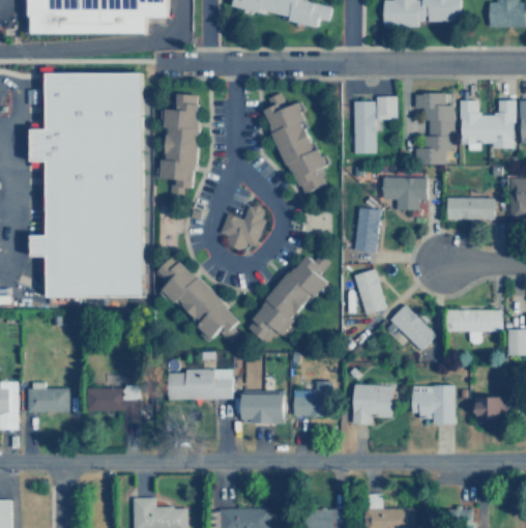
[(34,0),(34,18),(37,18),(37,33),(150,33),(150,18),(173,18),(173,0),(34,0)]
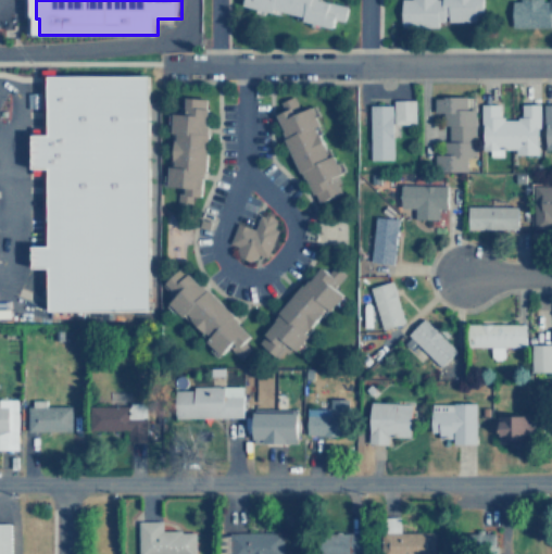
[(349,10),(345,24),(336,22),(334,32),(321,28),(320,33),(311,30),(313,26),(304,24),(305,21),(277,12),(275,17),(266,15),(265,20),(254,16),(255,14),(242,10),(246,1),(240,0),(316,0),(316,1),(349,10)]
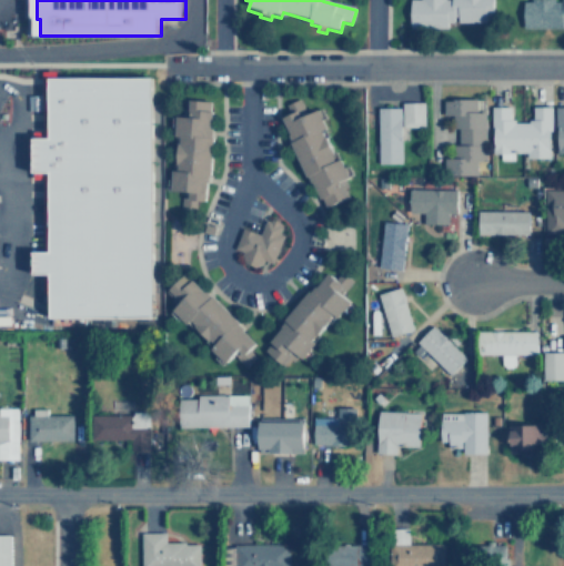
[(495,0),(495,21),(490,21),(490,24),(450,24),(450,31),(412,31),(412,1),(422,1),(422,0),(449,0),(449,1),(454,1),(454,0),(495,0)]
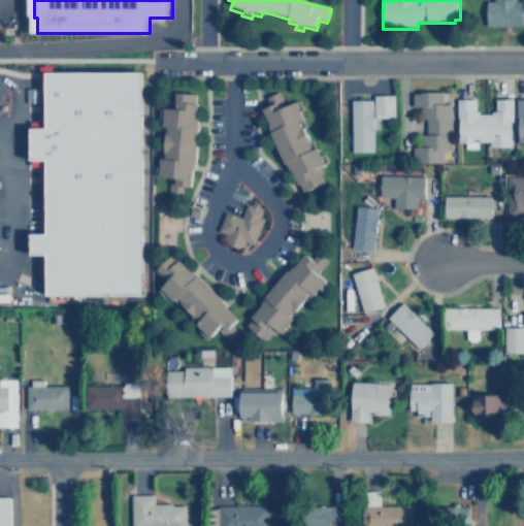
[(523,28),(488,28),(488,2),(494,2),(494,0),(518,0),(518,4),(523,4),(523,28)]
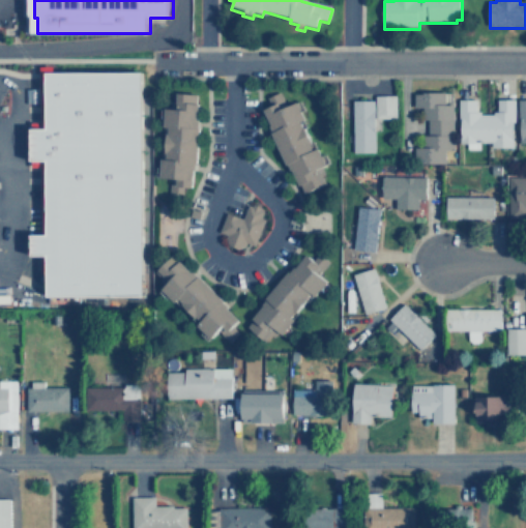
[(151,71),(51,72),(51,126),(36,126),(36,160),(51,160),(52,235),(38,235),(38,256),(54,256),(54,298),(152,298),(151,71)]
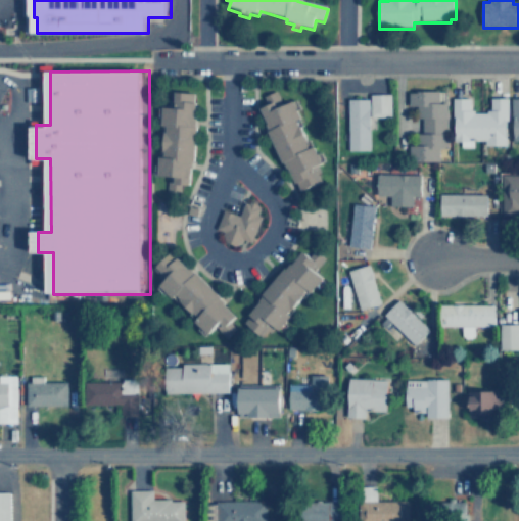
[(261,109),(268,105),(265,98),(278,91),(284,103),(293,99),(302,121),(299,122),(312,148),(314,147),(322,164),(313,170),(319,183),(302,190),(298,182),(296,183),(286,162),(283,163),(270,134),(271,133),(261,109)]
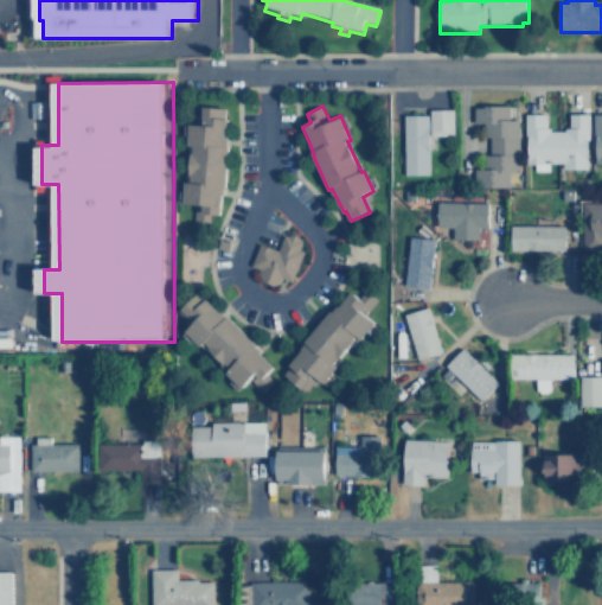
[(196,224),(221,225),(222,197),(225,197),(230,110),(202,109),(200,119),(196,119),(196,127),(187,127),(183,208),(197,208),(196,224)]
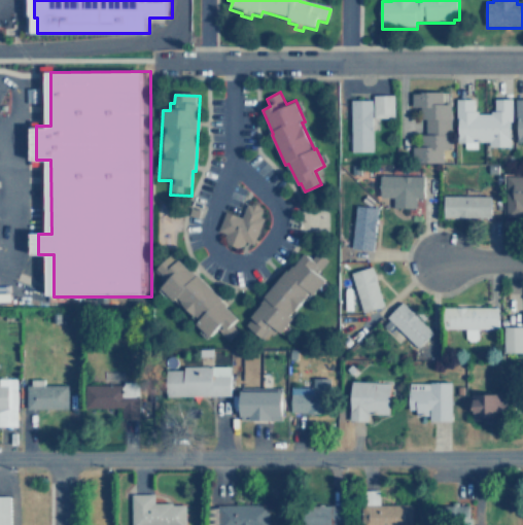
[(412,95),(454,95),(454,152),(446,152),(446,165),(412,165),(412,95)]
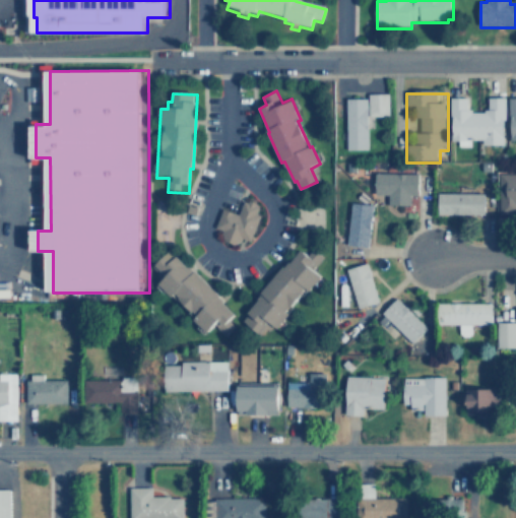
[(372,120),(390,120),(390,96),(370,96),(370,101),(347,101),(347,153),(373,153),(372,120)]
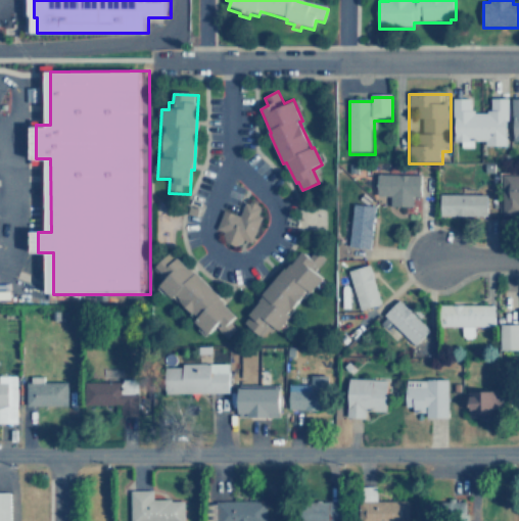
[(491,112),(491,98),(511,98),(512,149),(455,149),(455,101),(472,101),(472,112),(491,112)]
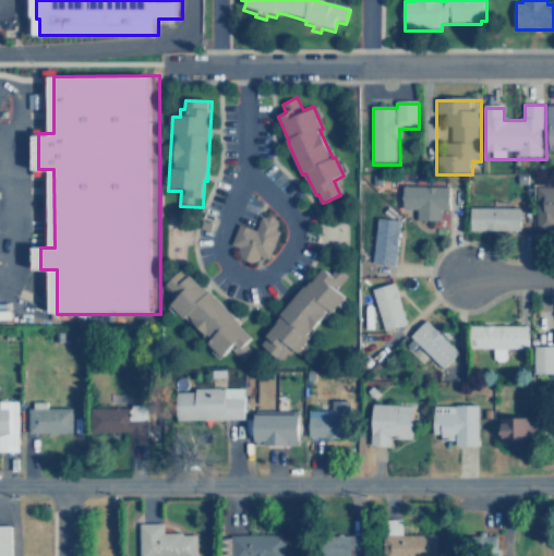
[(553,232),(538,232),(539,186),(553,186),(553,232)]
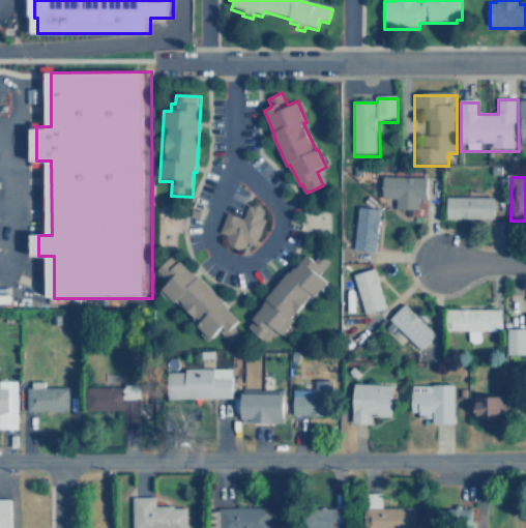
[(384,178),(430,179),(430,203),(419,203),(419,212),(397,212),(397,200),(384,200),(384,178)]
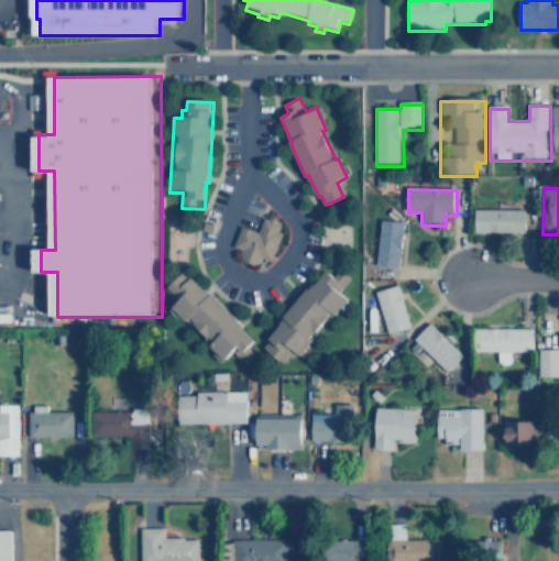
[(475,210),(526,211),(525,235),(474,234),(475,210)]
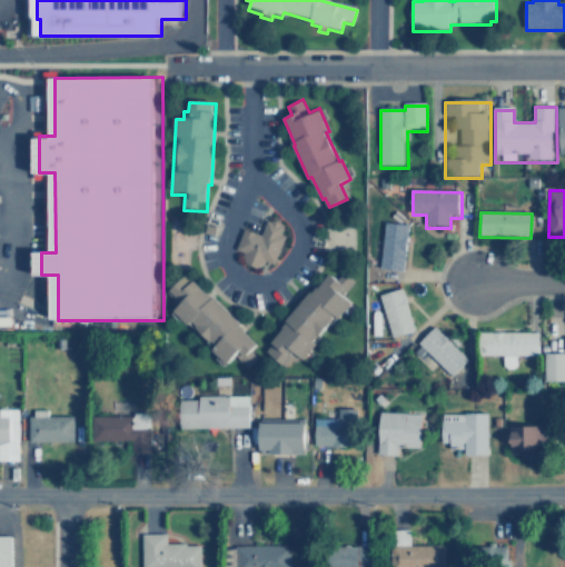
[(275,267),(285,238),(280,236),(284,228),(281,227),(283,224),(269,218),(263,236),(246,230),(238,252),(246,255),(244,259),(249,267),(256,269),(266,264),(275,267)]
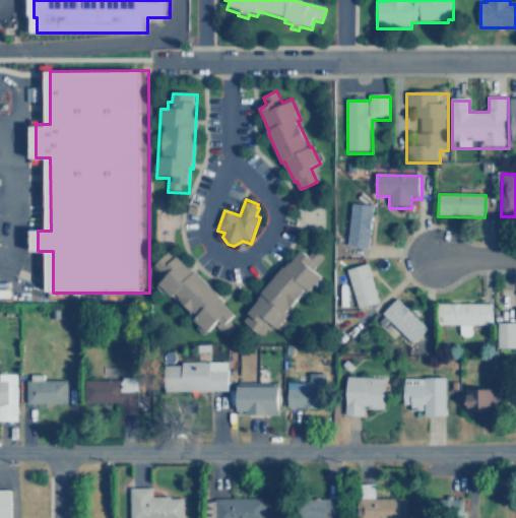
[(375,208),(353,206),(350,248),(372,249),(375,208)]
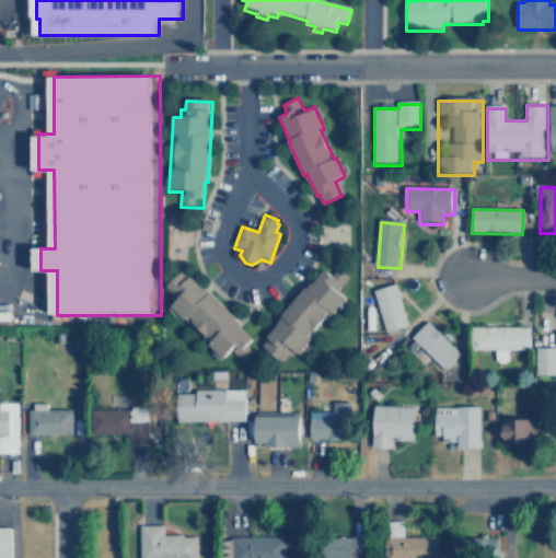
[(256,340),(185,267),(165,286),(173,294),(171,297),(176,303),(171,309),(186,325),(190,321),(211,341),(208,346),(221,360),(231,351),(244,363),(256,352),(251,346),(256,340)]
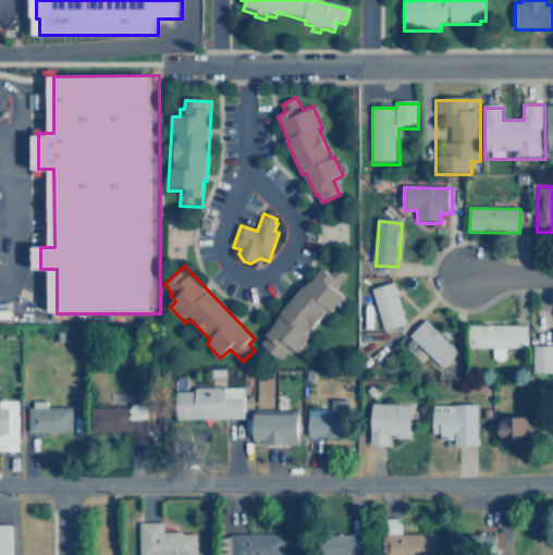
[(347,299),(336,290),(348,276),(336,267),(330,274),(322,268),(263,337),(267,340),(261,346),(278,360),(289,348),(298,357),(347,299)]
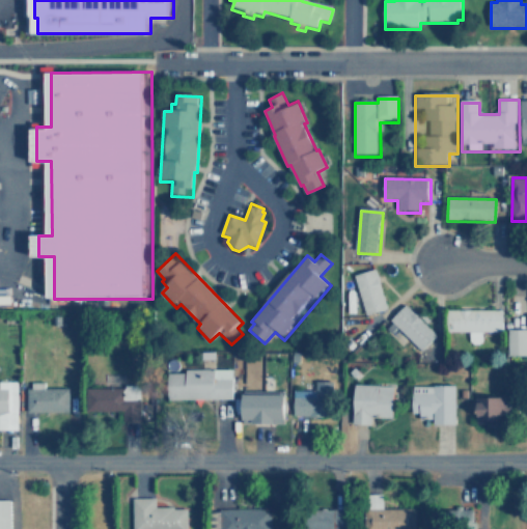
[(387,310),(376,270),(355,276),(366,316),(387,310)]
